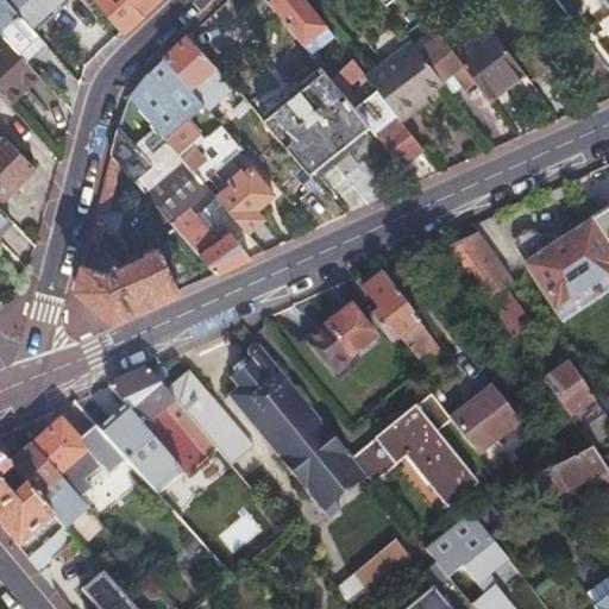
[(5,0),(0,0),(0,32),(4,37),(26,62),(46,44),(35,31),(5,0)]
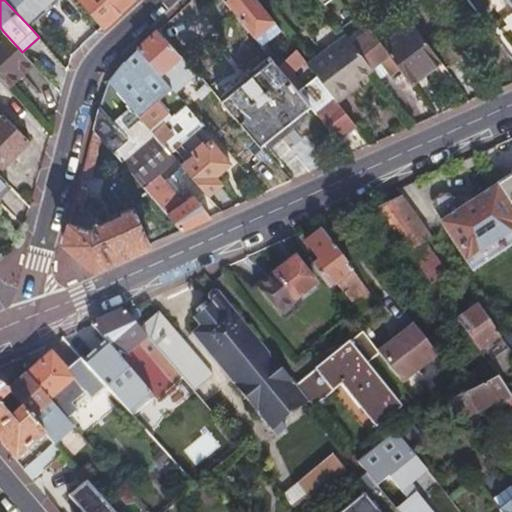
[(4,0),(29,26),(56,0),(4,0)]
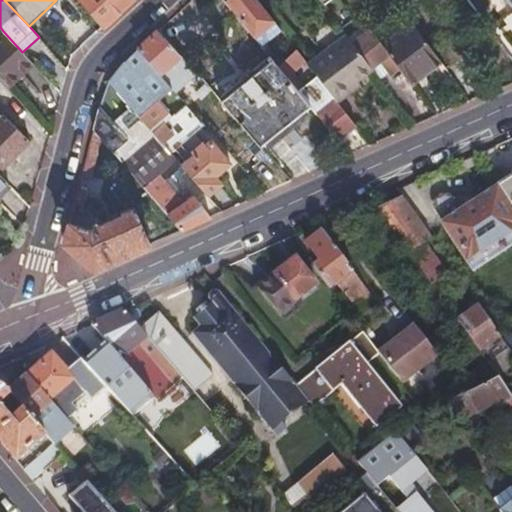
[(108,0),(77,0),(102,27),(119,11),(108,0)]
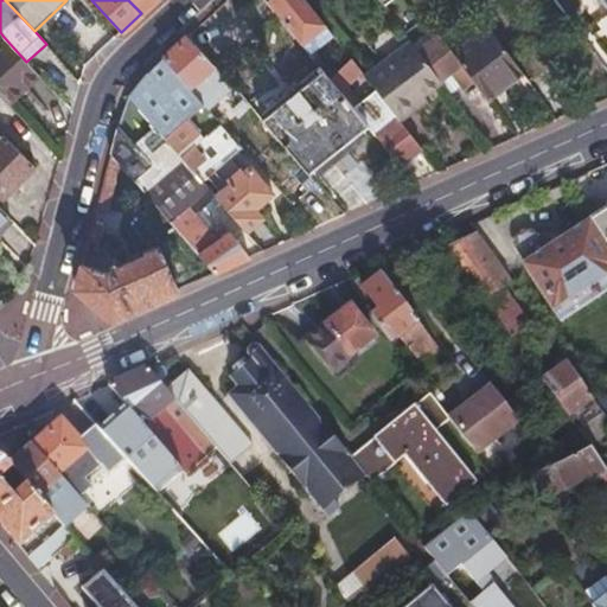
[(128,0),(141,13),(154,0),(128,0)]
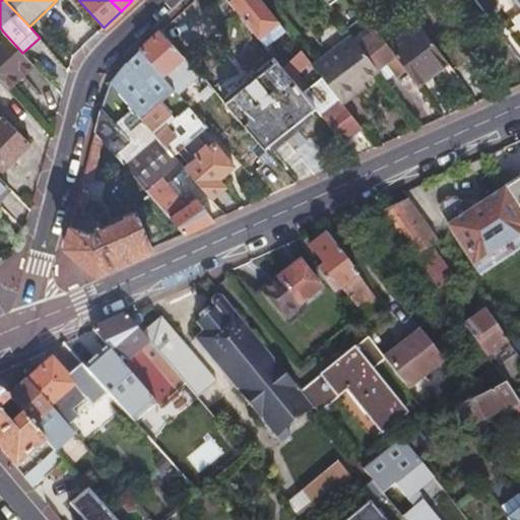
[(261,0),(230,0),(229,1),(230,2),(249,25),(253,31),(257,36),(277,19),(261,0)]
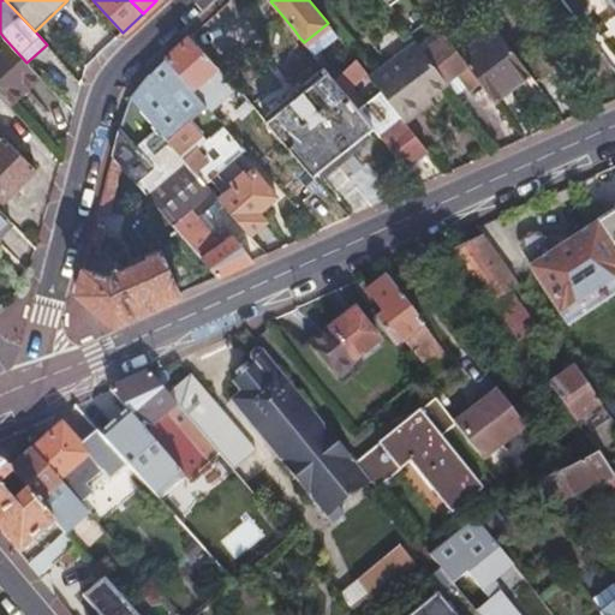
[(491,97),(526,71),(497,30),(461,57),(473,72),(491,97)]
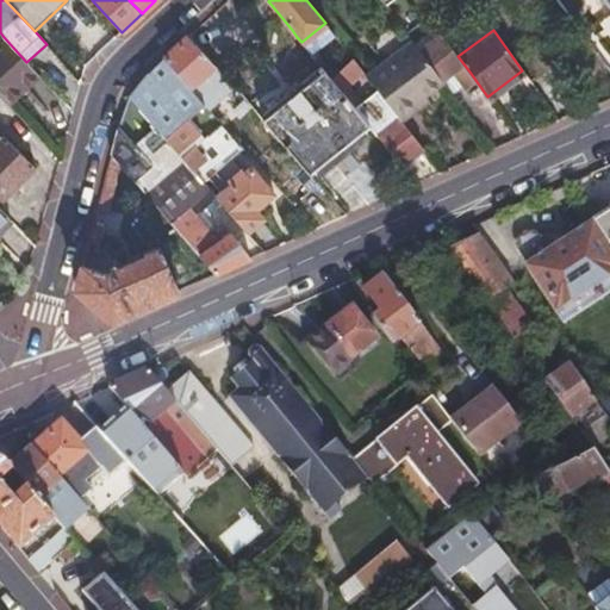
[(188,35),(163,57),(172,67),(178,73),(190,86),(207,105),(232,85),(188,35)]
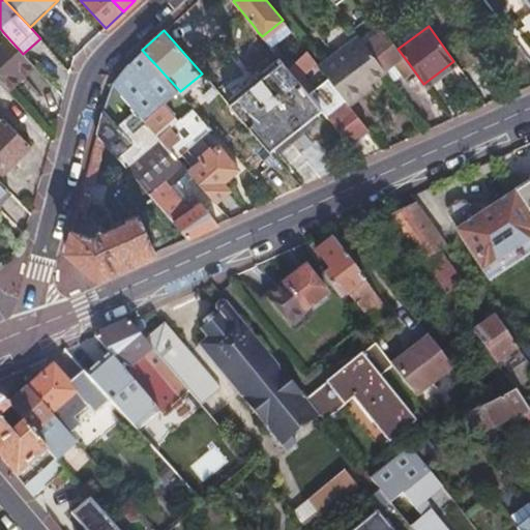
[(399,68),(408,62),(398,49),(388,37),(386,34),(384,30),(364,43),(384,69),(387,67),(389,65),(393,62),(398,67),(399,68)]
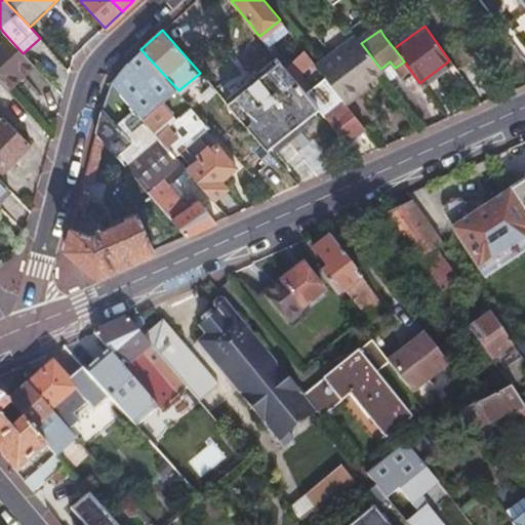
[(35,67),(23,53),(3,32),(0,34),(0,79),(9,90),(35,67)]
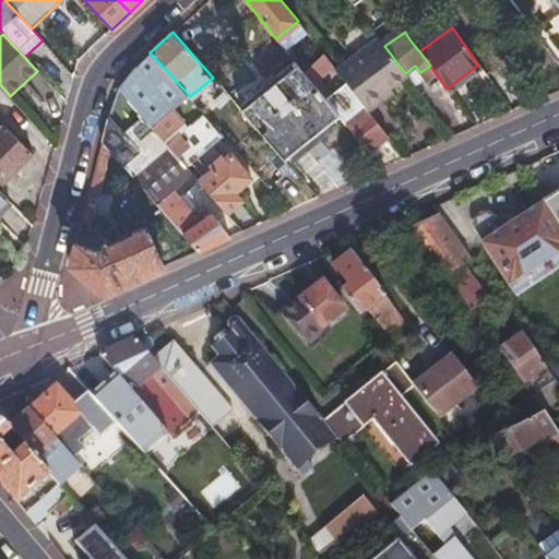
[(380,95),(406,74),(405,73),(384,46),(379,38),(336,71),(346,82),(368,110),(383,99),(380,95)]
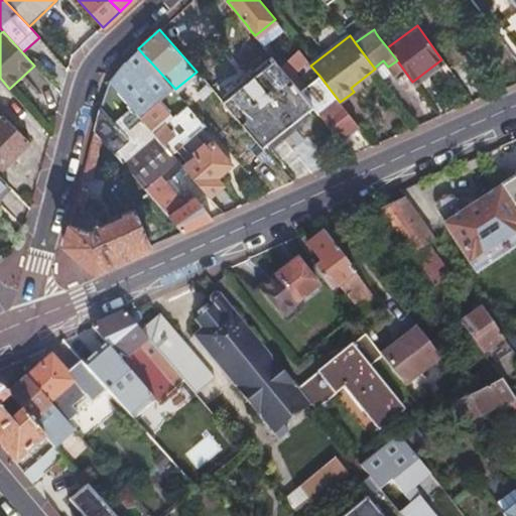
[(261,44),(211,88),(264,147),(311,107),(278,66),(267,51),(263,46),(261,44)]
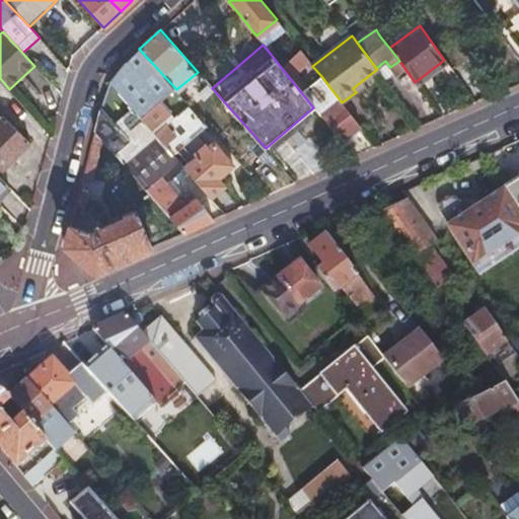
[(146,57),(139,49),(126,62),(133,70),(146,57)]
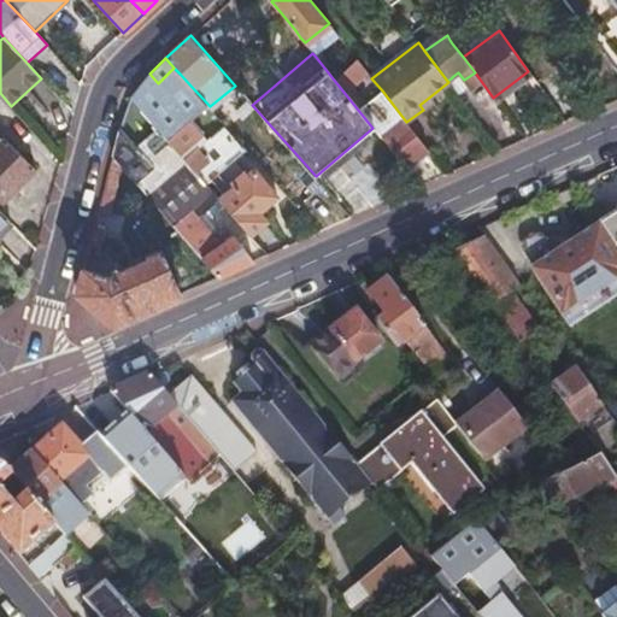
[(406,168),(428,150),(406,122),(382,90),(365,104),(351,87),(366,72),(357,59),(333,78),(372,128),(406,168)]
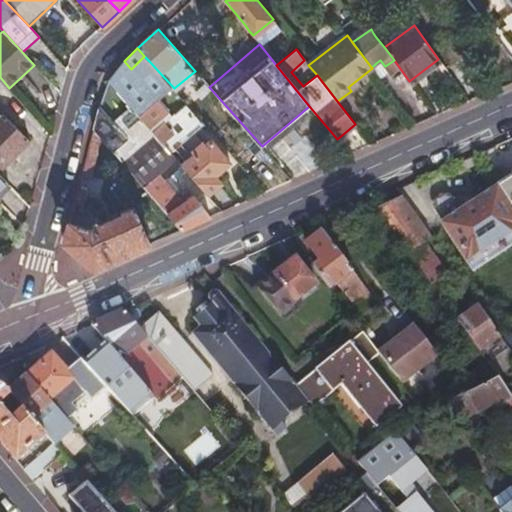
[(131,69),(124,61),(108,76),(106,80),(131,108),(152,132),(185,103),(159,72),(149,61),(144,56),(131,69)]
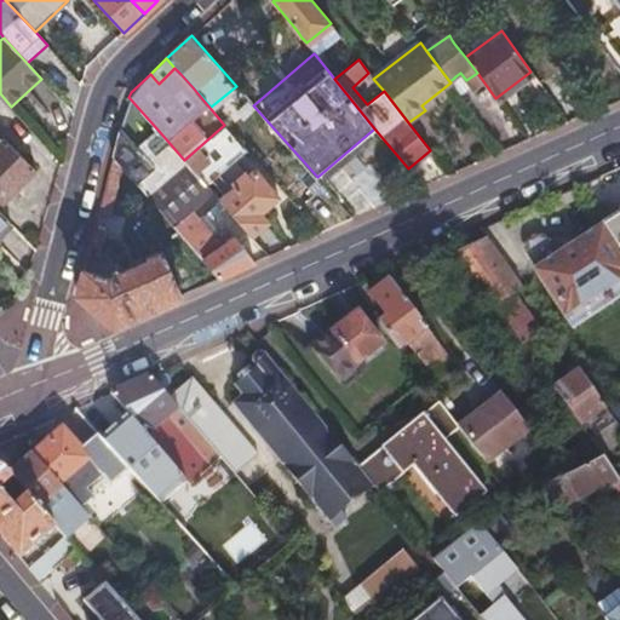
[(459,82),(465,79),(460,73),(455,76),(459,82)]
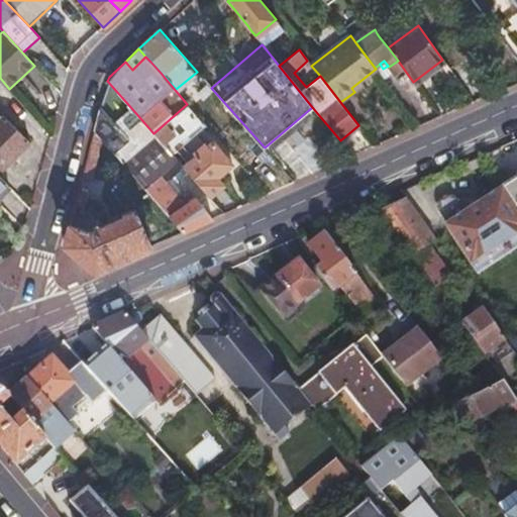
[(187,104),(153,133),(172,153),(205,124),(187,104)]
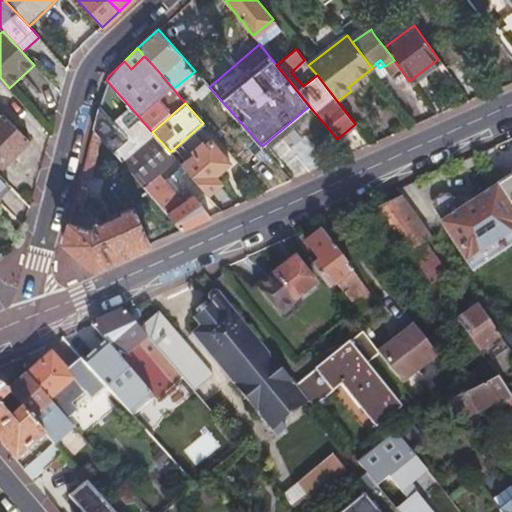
[(114,123),(99,106),(93,131),(101,139),(120,161),(152,132),(131,108),(114,123)]
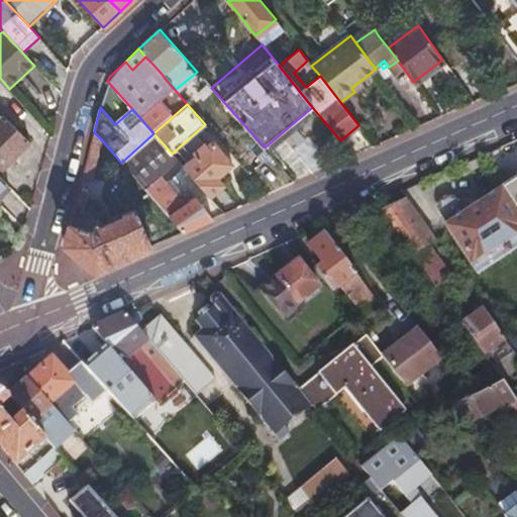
[(0,173),(31,143),(5,116),(3,117),(0,114),(0,173)]
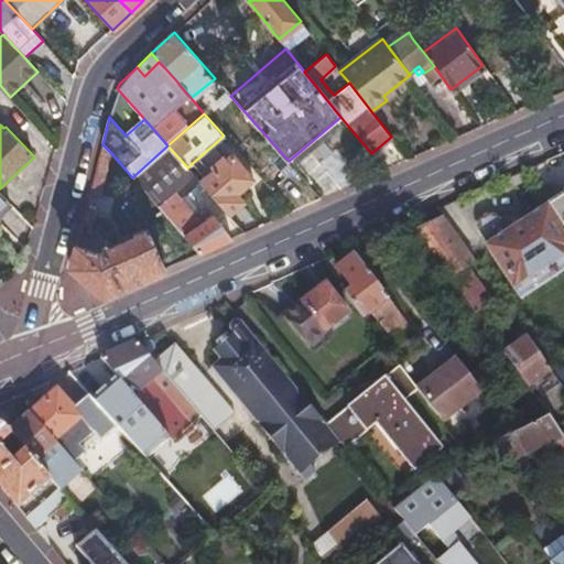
[(111,153),(102,144),(89,194),(98,196),(111,153)]
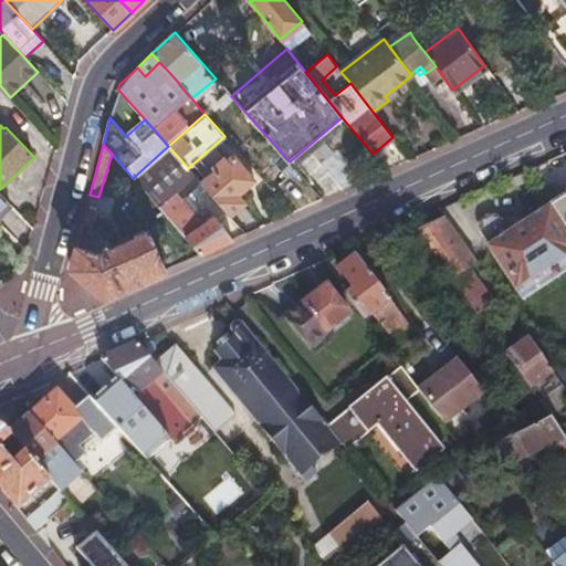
[(169,150),(135,180),(200,254),(231,240),(215,217),(202,226),(174,194),(192,177),(169,150)]
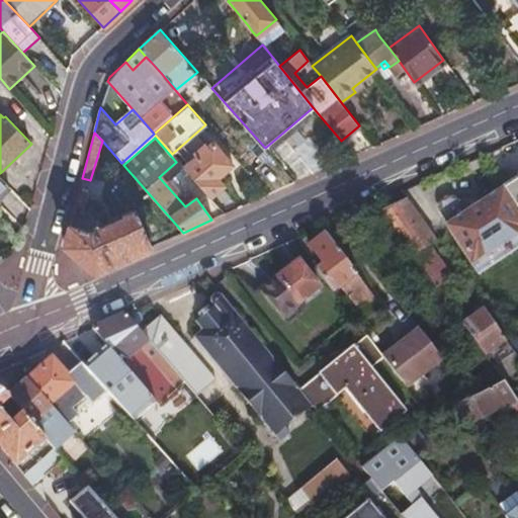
[(196,155),(183,167),(209,197),(224,184),(218,177),(233,164),(212,141),(206,145),(204,143),(194,152),(196,155)]
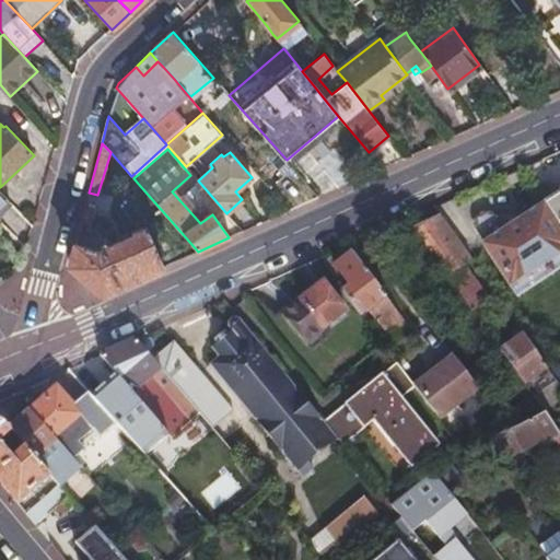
[(0,211),(11,202),(0,190),(0,211)]
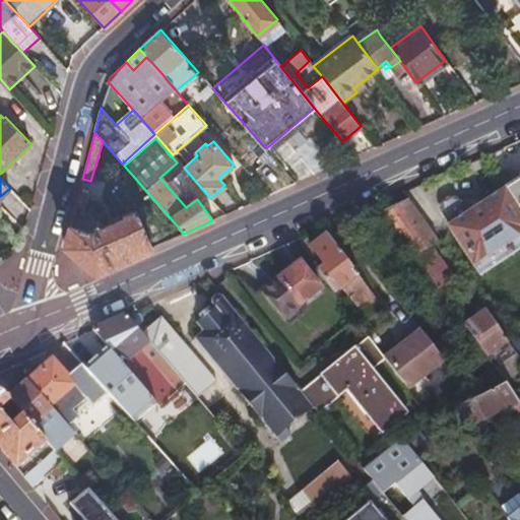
[(519,179),(505,189),(519,212),(519,179)]
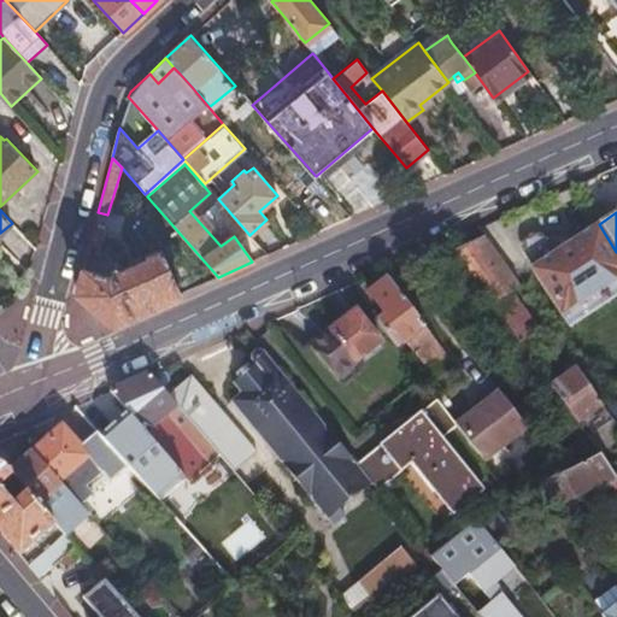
[(616,252),(599,224),(553,253),(542,238),(535,234),(529,235),(524,239),(521,245),(521,251),(532,268),(530,269),(569,327),(616,294),(616,252)]
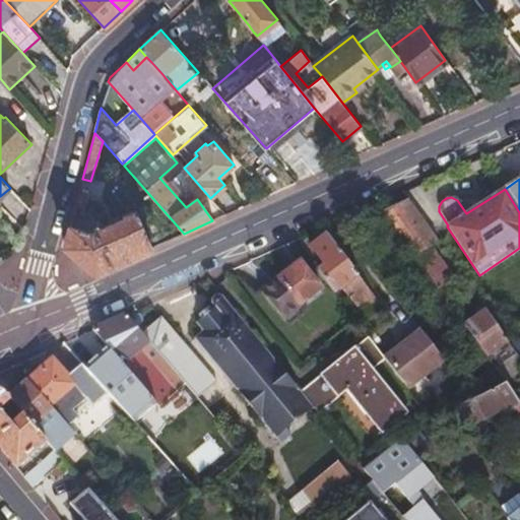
[(87,193),(79,190),(78,193),(76,200),(85,202),(87,193)]
